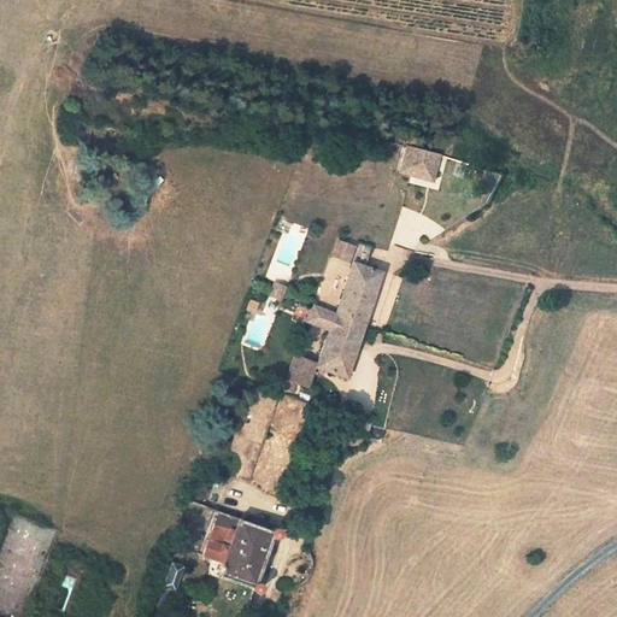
[(403,172),(419,176),(427,152),(409,147),(403,172)]
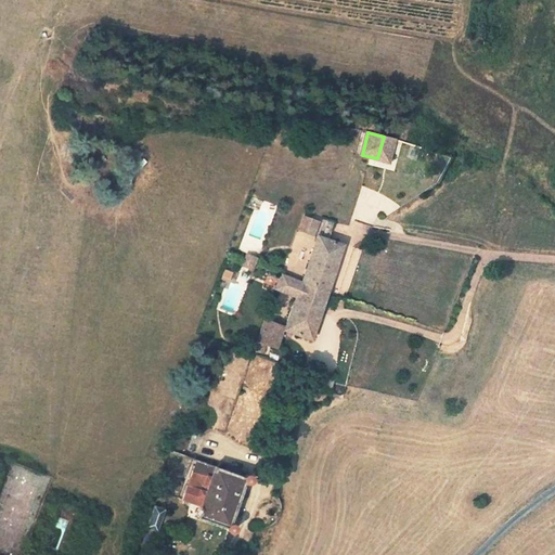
[(389,162),(395,139),(384,137),(377,158),(389,162)]
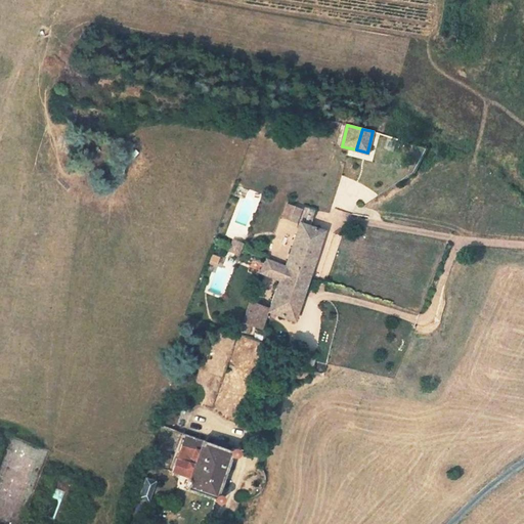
[(288,203),(282,215),(296,220),(301,208),(288,203)]
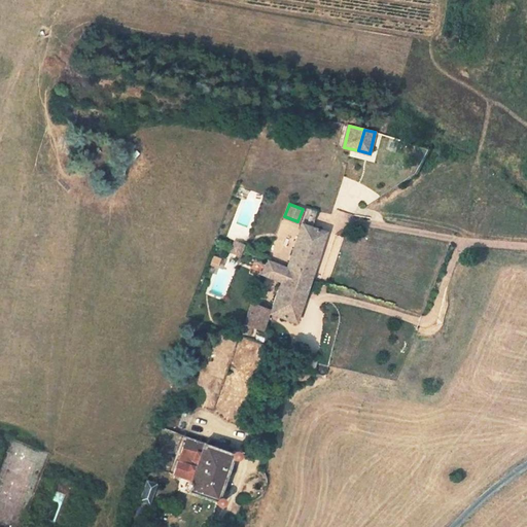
[(307,204),(301,219),(305,220),(304,222),(312,225),(319,209),(307,204)]
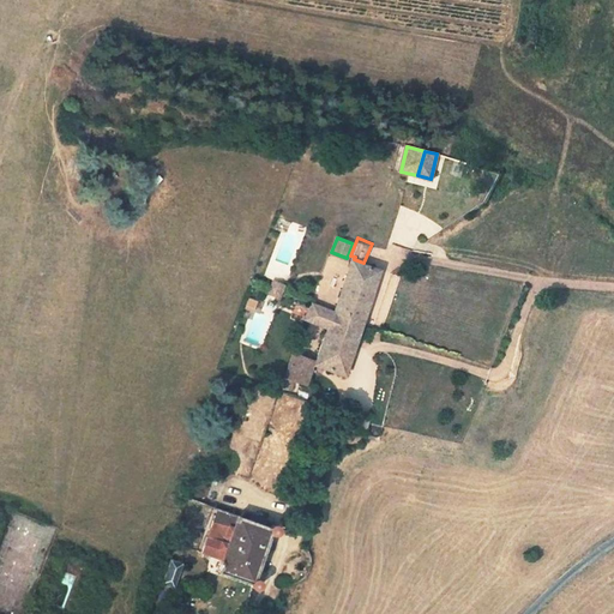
[(344,375),(380,269),(363,263),(354,259),(353,259),(333,312),(311,304),(304,320),(327,329),(315,365),(344,375)]
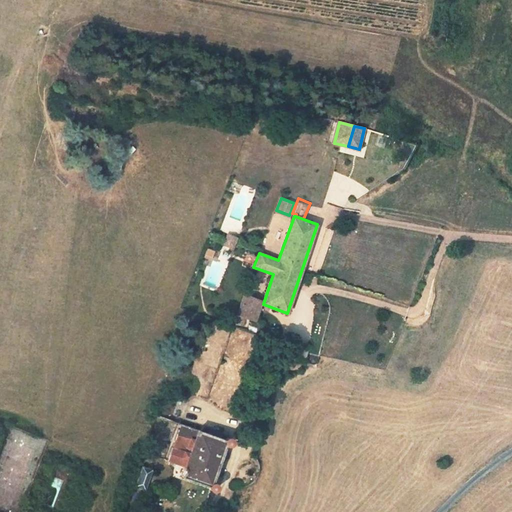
[(227,231),(222,243),(231,247),(236,235),(227,231)]
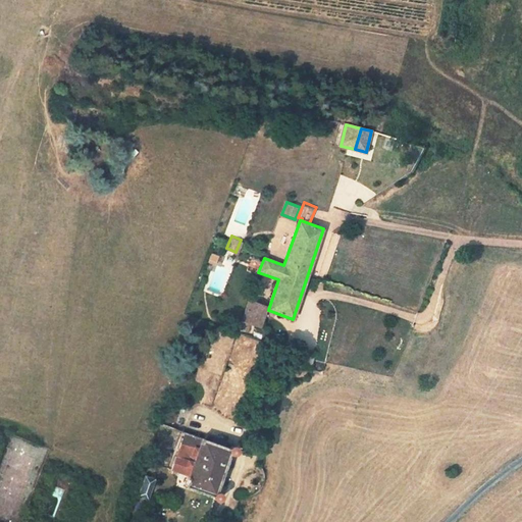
[(245,319),(241,329),(250,332),(254,322),(263,325),(268,310),(253,305),(247,319),(245,319)]
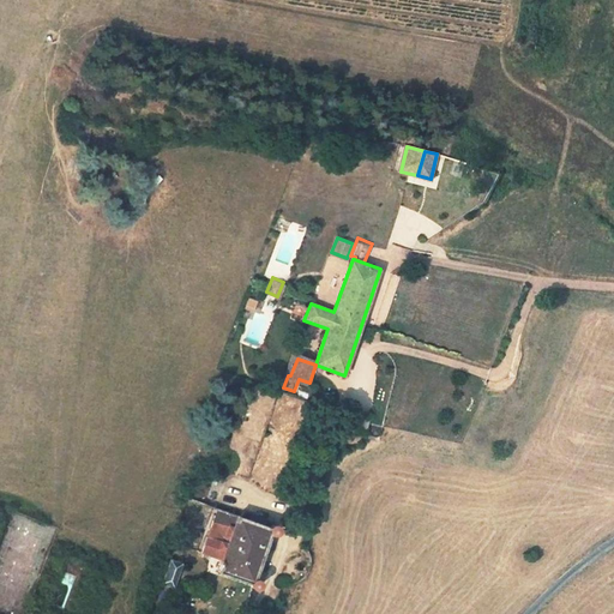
[(282,527),(281,524),(278,523),(275,522),(271,523),(269,527),(218,510),(209,535),(206,535),(200,553),(223,561),(220,571),(252,584),(252,588),(257,589),(259,589),(263,585),(262,581),(259,579),(256,578),(271,535),(274,536),(276,537),(278,536),(281,534),(282,530),(282,527)]
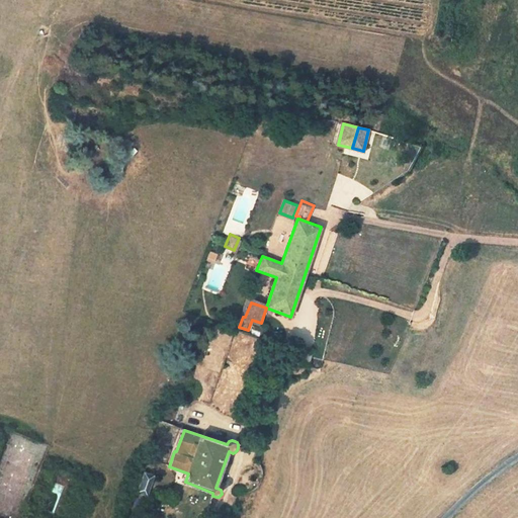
[(151,488),(155,477),(151,476),(144,472),(137,492),(148,496),(151,488)]
